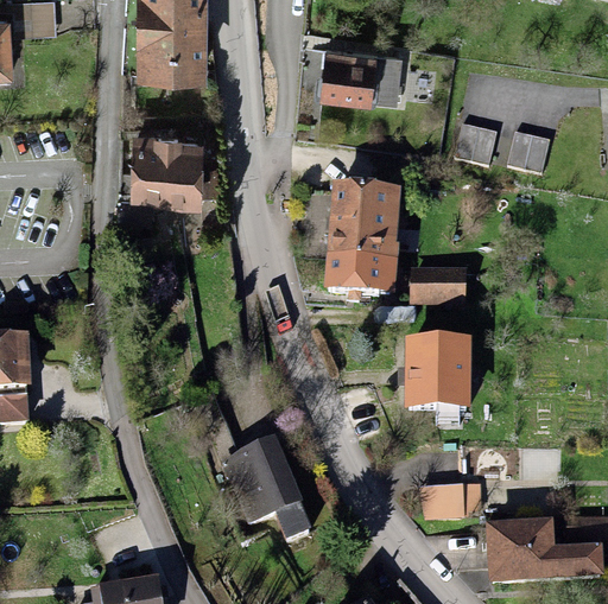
[(202,72),(202,0),(144,0),(144,71),(202,72)]
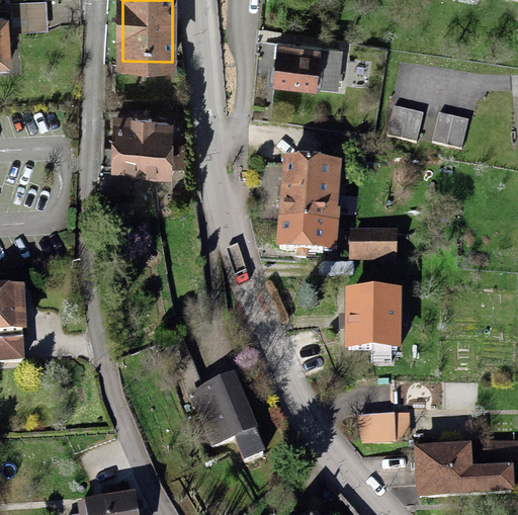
[(44,3),(0,4),(0,64),(7,64),(7,31),(46,30),(44,3)]
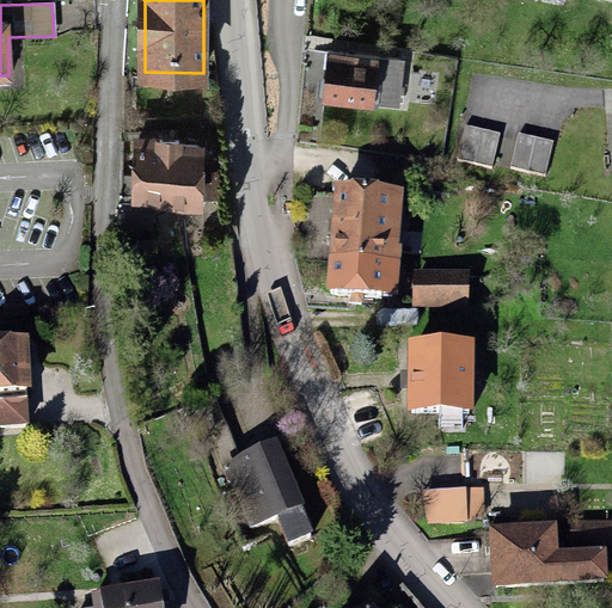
[(410,53),(326,48),(324,97),(407,103),(410,53)]
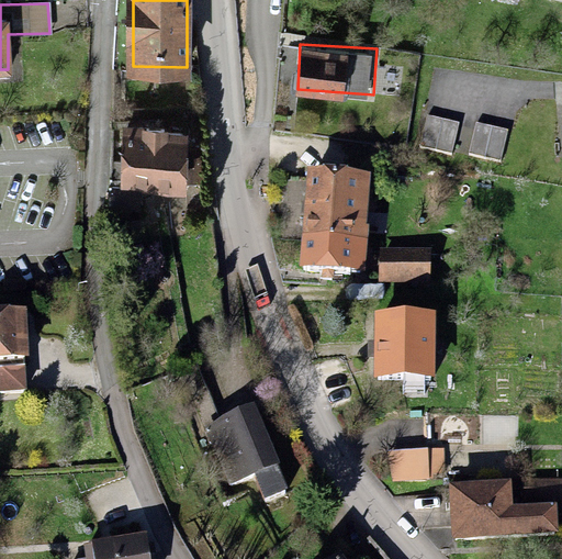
[(457,120),(426,114),(420,145),(451,151),(457,120)]
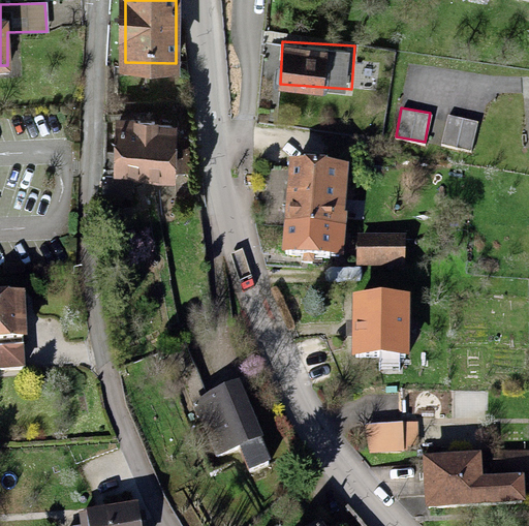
[(149,111),(115,111),(115,152),(105,152),(105,190),(126,190),(126,172),(173,172),(174,115),(149,115),(149,111)]
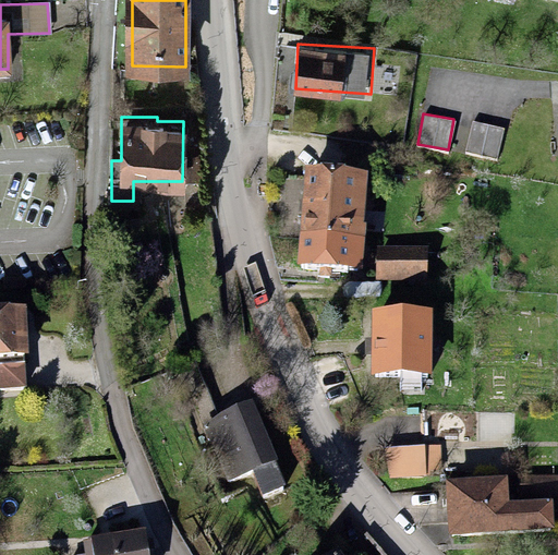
[(505,125),(474,120),(469,151),(499,156),(505,125)]
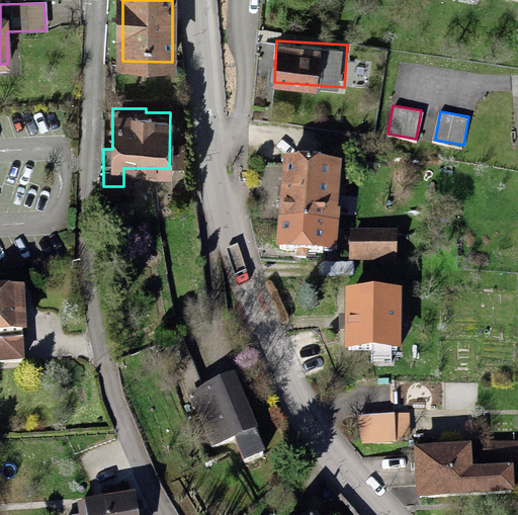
[(284,165),(282,227),(338,227),(339,167),(284,165)]
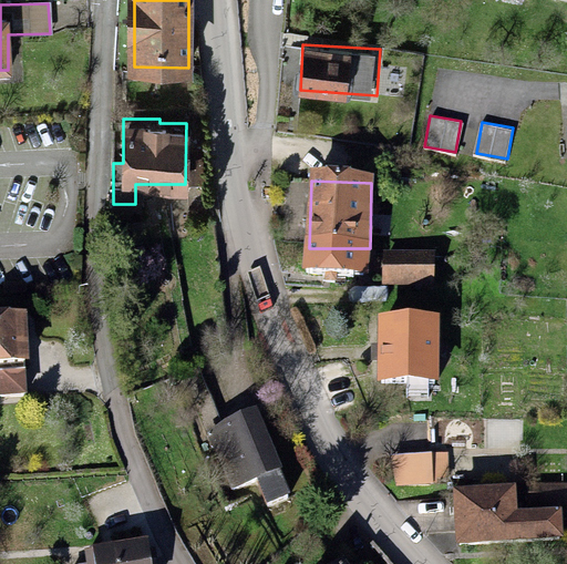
[(370,248),(309,248),(309,276),(370,276),(370,248)]
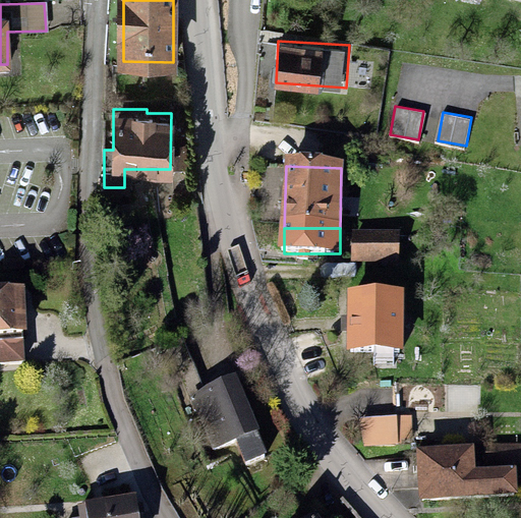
[(402,236),(354,233),(352,261),(400,264),(402,236)]
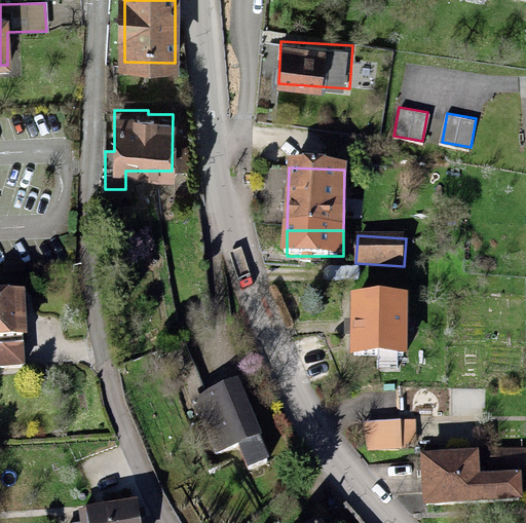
[(24,298),(0,297),(0,341),(19,341),(24,341),(24,298)]
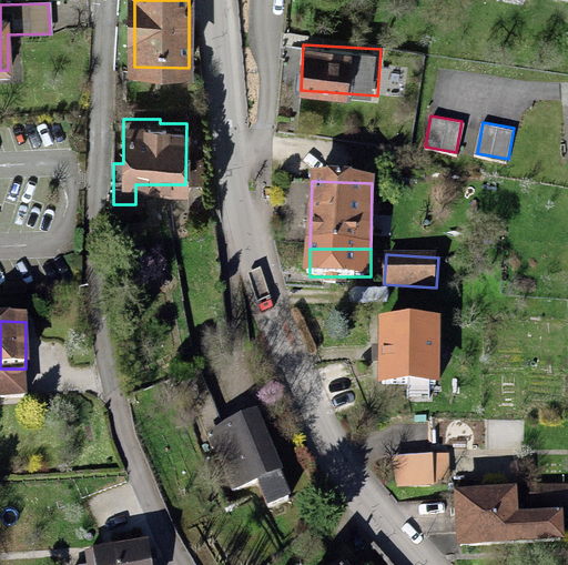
[(434,324),(378,324),(378,386),(434,386),(434,324)]
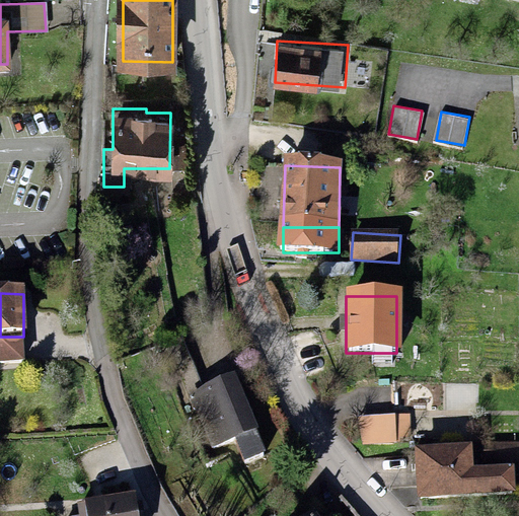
[(18,337),(0,337),(0,362),(18,362),(18,337)]
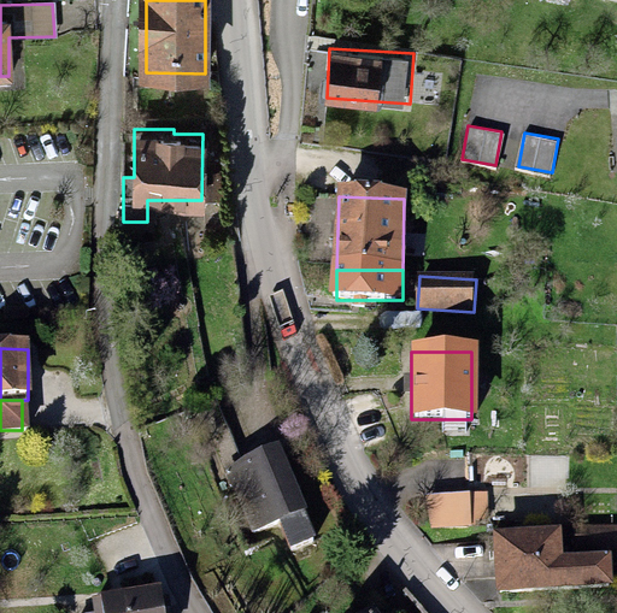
[(218,402),(194,413),(223,478),(233,475),(258,532),(285,520),(298,550),(322,540),(278,442),(242,458),(218,402)]
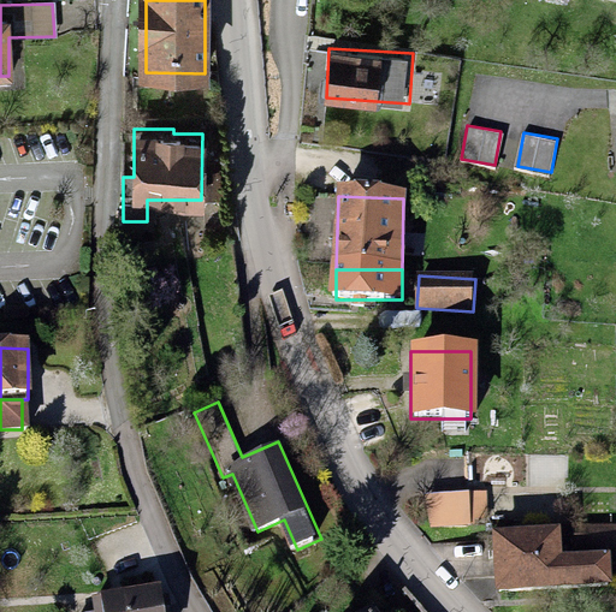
[(615,527),(575,528),(575,547),(615,546),(615,527)]
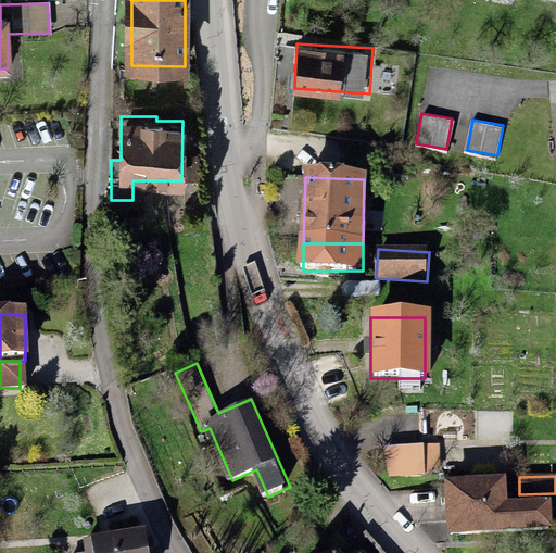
[(507,480),(444,482),(444,502),(451,502),(452,529),(550,526),(548,506),(507,507),(507,480)]
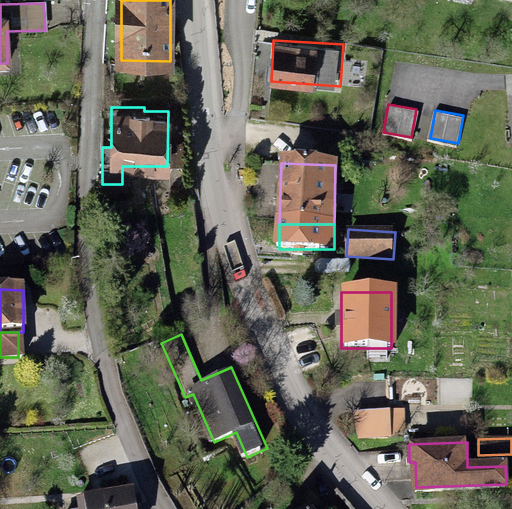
[(134,508),(132,490),(78,495),(79,507),(63,508),(134,508)]
